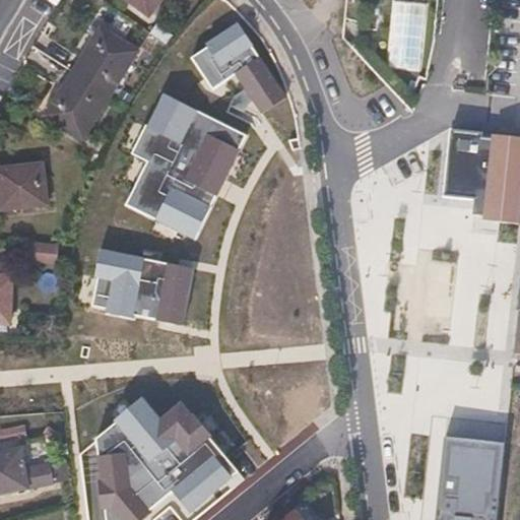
[(161,0),(122,0),(147,19),(161,0)]
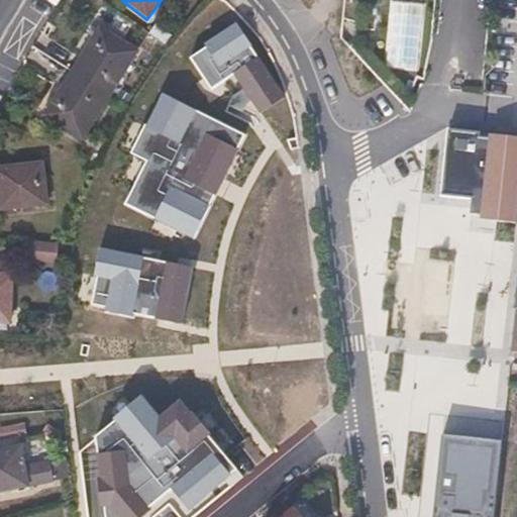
[(206,46),(190,57),(211,89),(233,74),(260,113),(285,97),(236,21),(204,42),(206,46)]
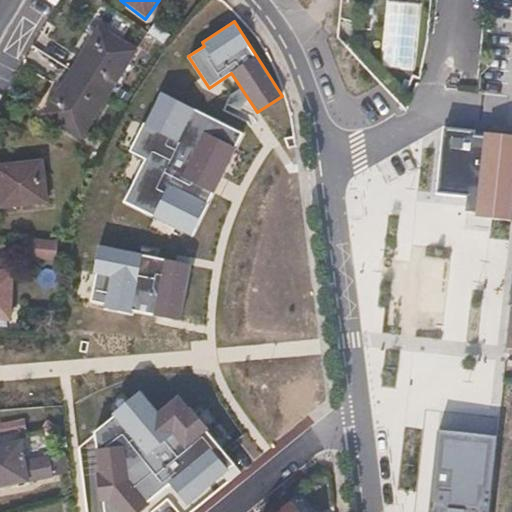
[(107,96),(134,53),(98,30),(70,74),(107,96)]
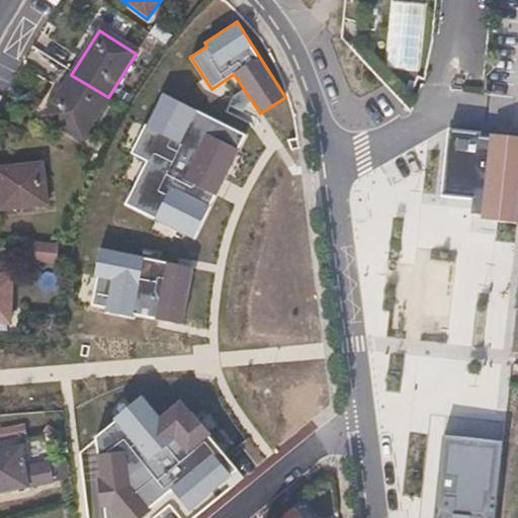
[(81,142),(108,97),(71,75),(44,117),(81,142)]
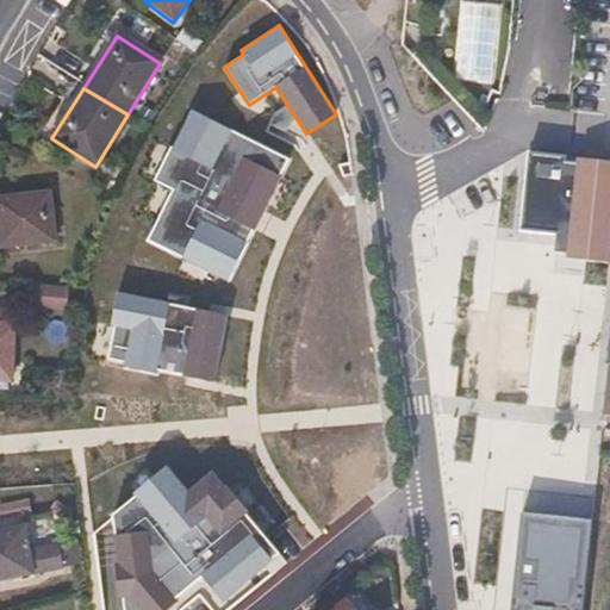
[(228,284),(292,159),(204,113),(195,110),(173,148),(155,182),(163,187),(139,236),(228,284)]
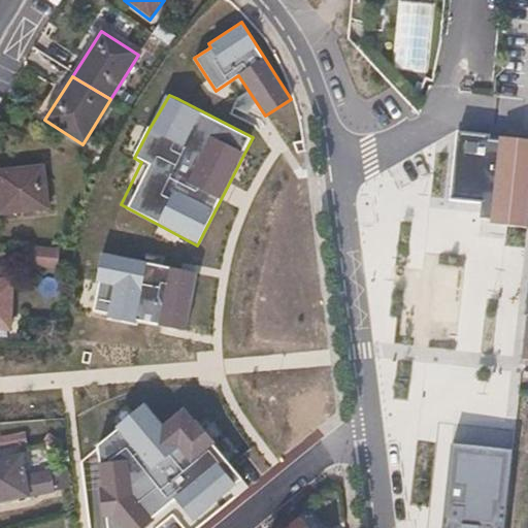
[(526,228),(527,203),(527,139),(456,133),(454,149),(450,190),(449,200),(475,202),(473,223),(490,225),(526,228)]
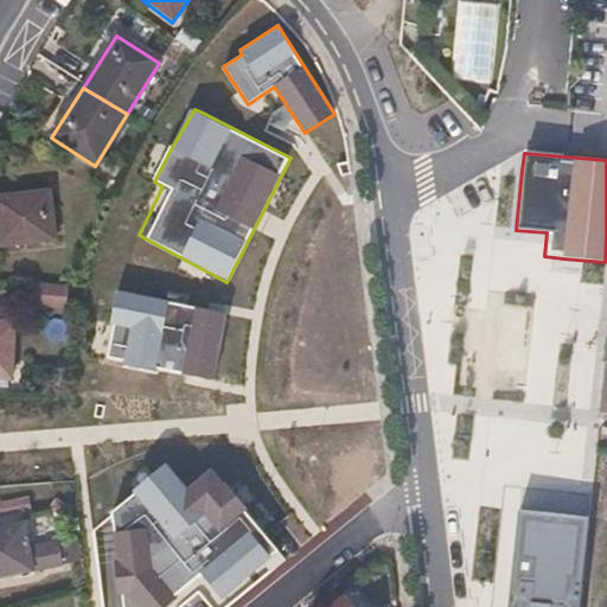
[(0,248),(61,243),(58,218),(50,218),(48,196),(0,200),(0,248)]
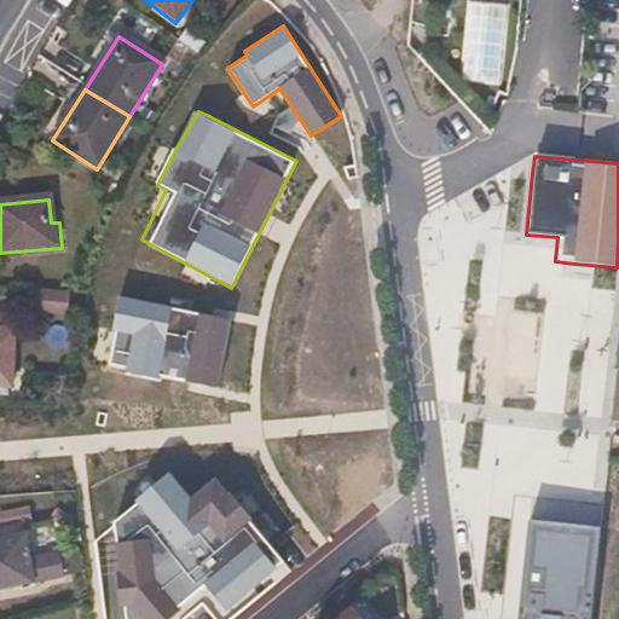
[(68,317),(69,290),(34,289),(33,316),(68,317)]
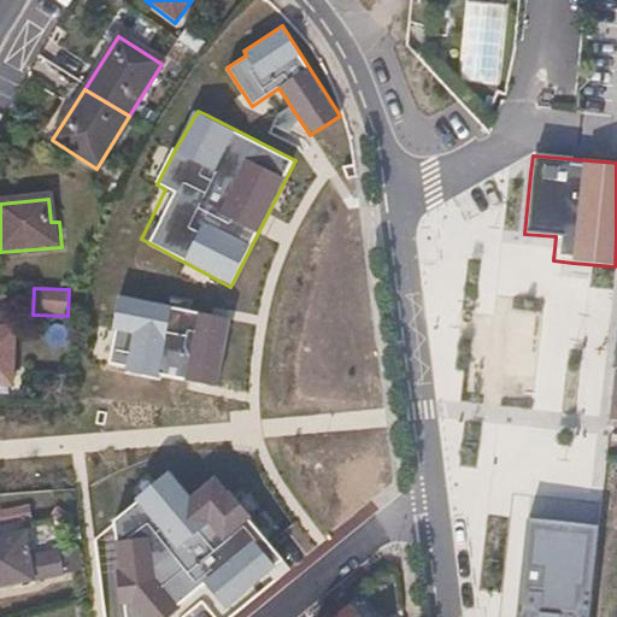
[(224,315),(129,295),(121,293),(112,330),(118,333),(111,364),(117,365),(216,385),(230,317),(224,315)]
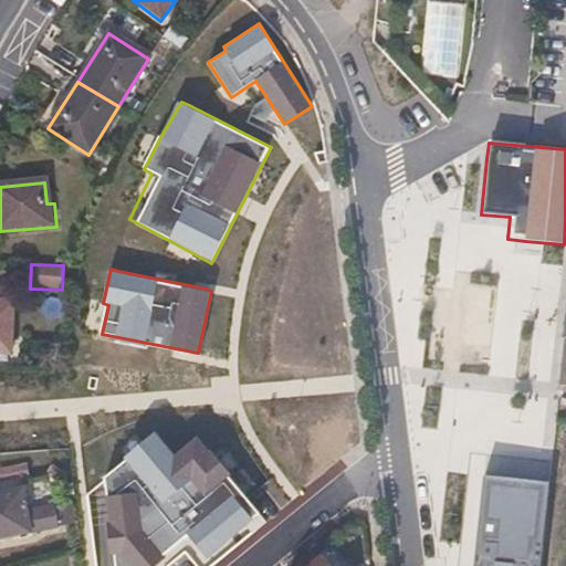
[(208,565),(268,517),(197,430),(188,413),(107,477),(112,511),(117,565),(208,565)]
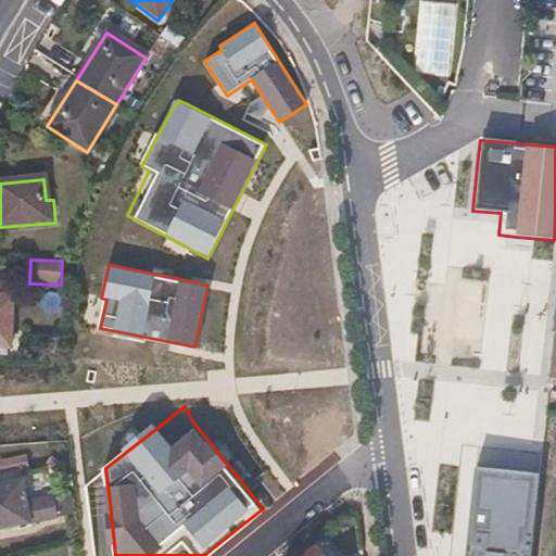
[(531,555),(540,474),(475,467),(465,555),(531,555)]
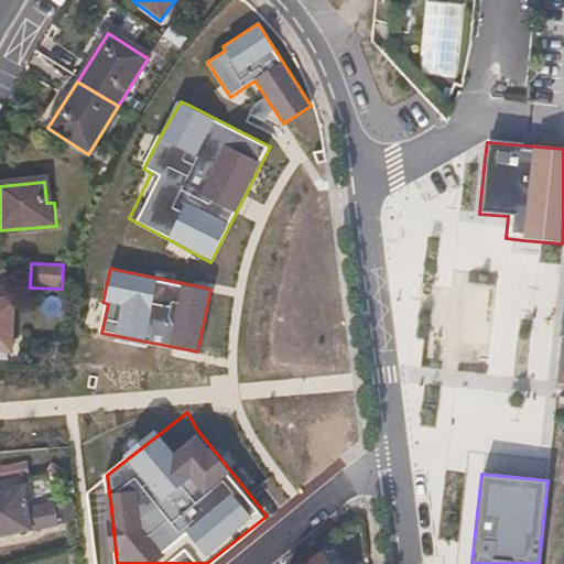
[(117,563),(111,509),(107,475),(88,495),(95,563),(117,563)]
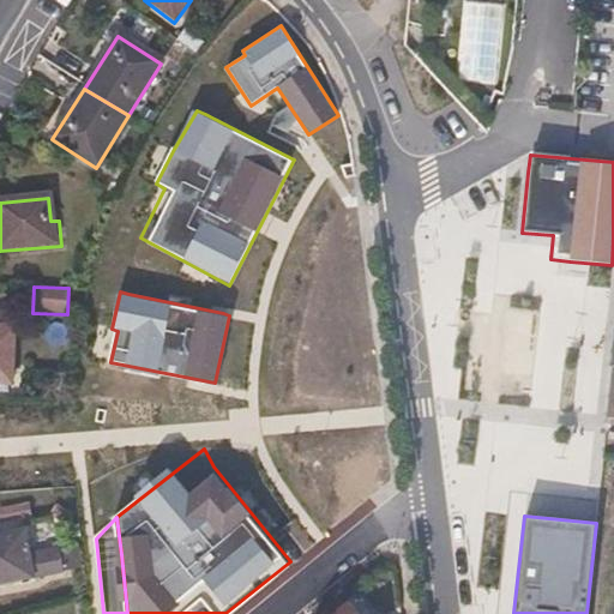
[(0,587),(34,581),(23,533),(0,537),(0,587)]
